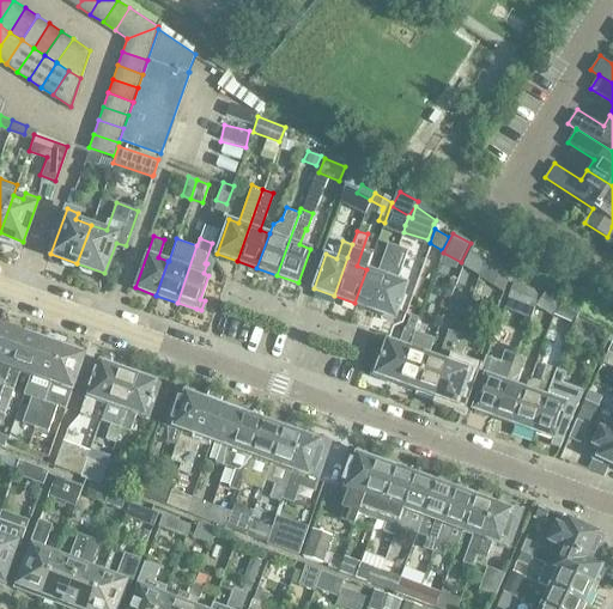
[(366,269),(354,303),(374,310),(398,245),(388,242),(376,273),(366,269)]
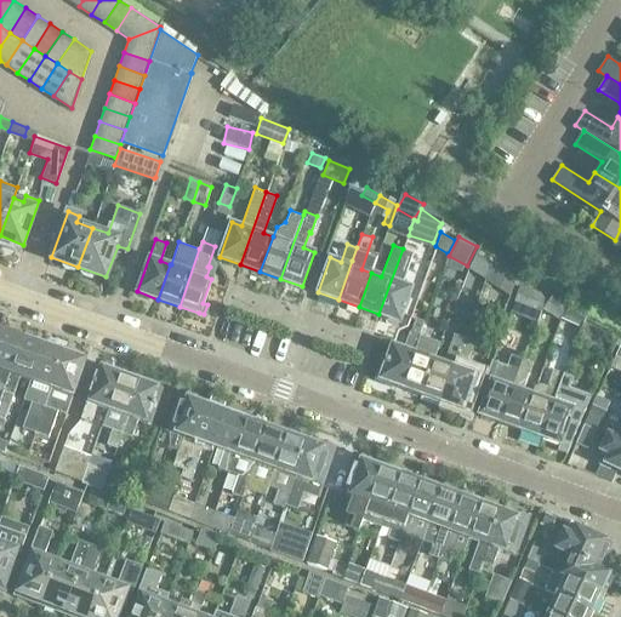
[(398,262),(379,314),(400,321),(412,287),(402,284),(412,252),(403,249),(398,262)]
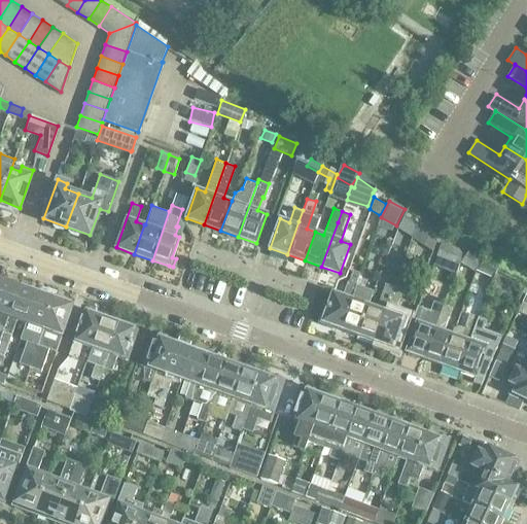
[(412,236),(420,223),(405,214),(397,226),(412,236)]
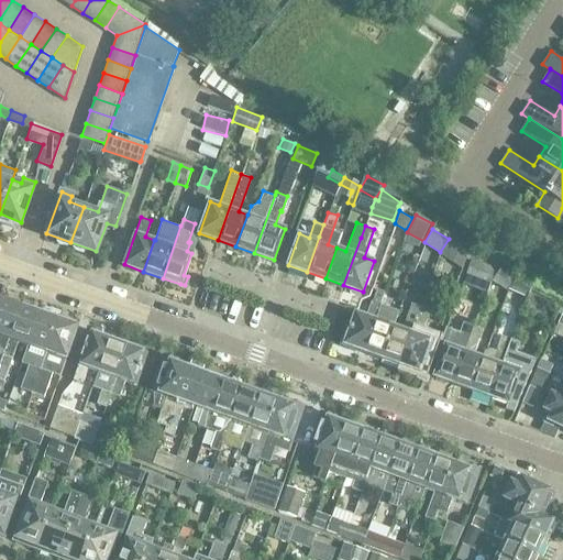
[(449,239),(440,252),(453,261),(459,246),(449,239)]
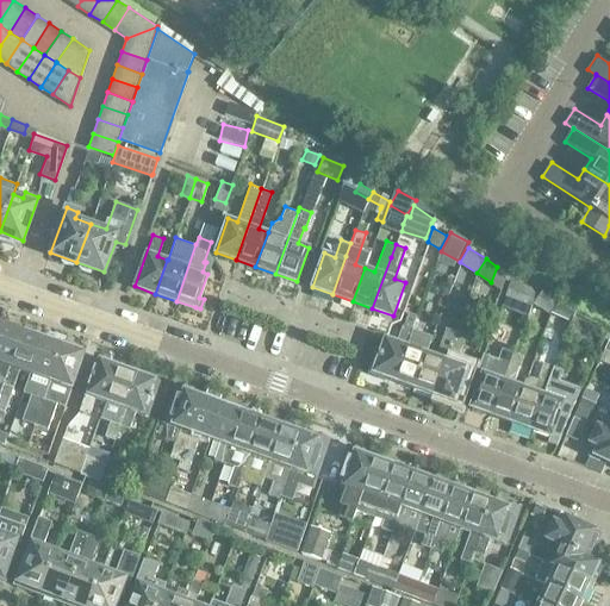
[(526,304),(527,300),(531,301),(537,294),(531,288),(511,280),(505,295),(526,304)]
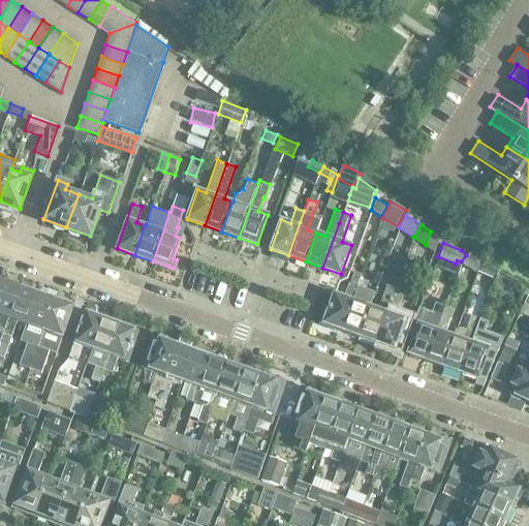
[(476,270),(483,260),(484,257),(470,250),(466,255),(461,261),(476,271),(476,270)]
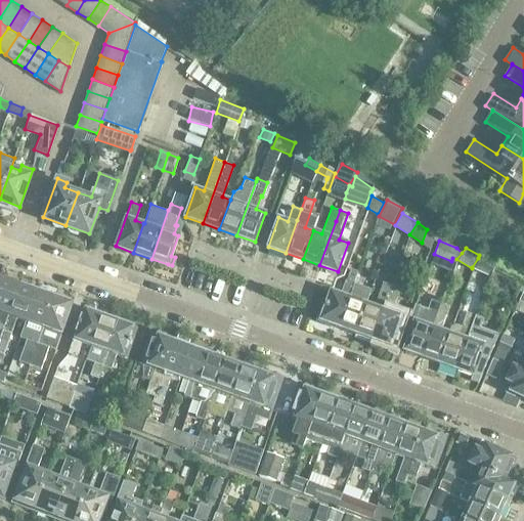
[(478,258),(472,267),(490,275),(494,268),(478,258)]
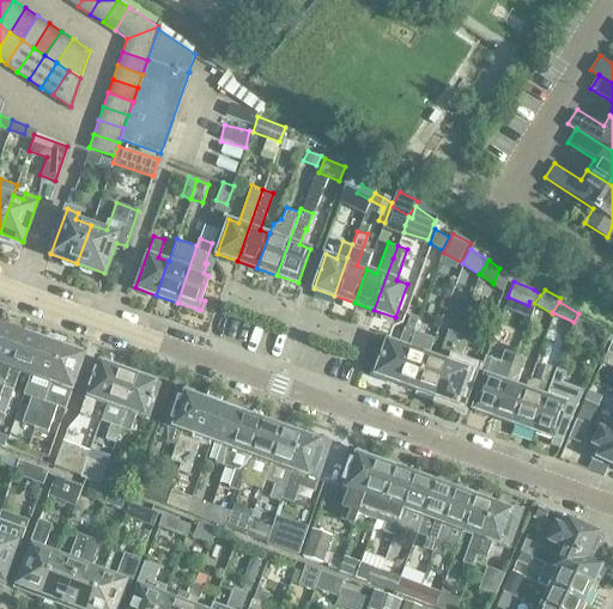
[(396,381),(414,329),(419,316),(411,312),(406,327),(404,326),(398,343),(386,339),(374,373),(396,381)]
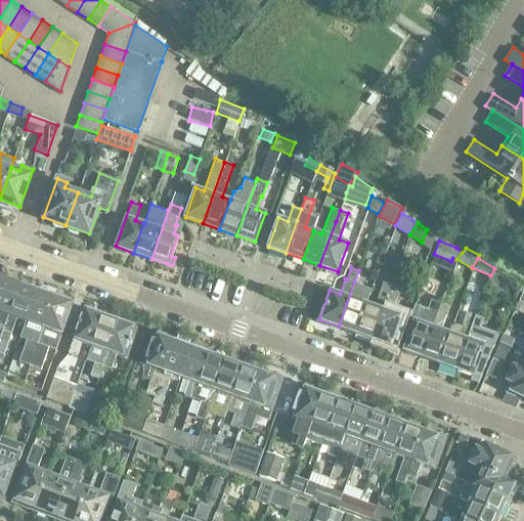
[(492,272),(486,285),(498,291),(504,277),(492,272)]
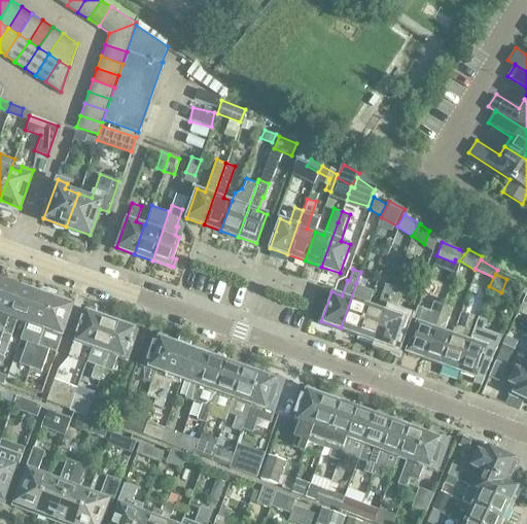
[(1,279),(0,282),(0,337),(19,285),(1,279)]
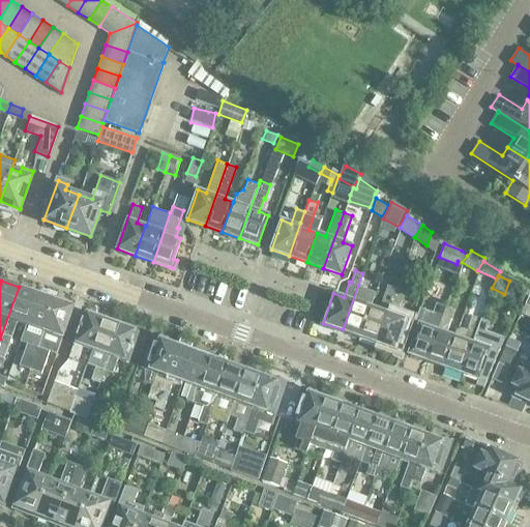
[(377,342),(396,287),(387,284),(379,310),(370,306),(359,335),(377,342)]
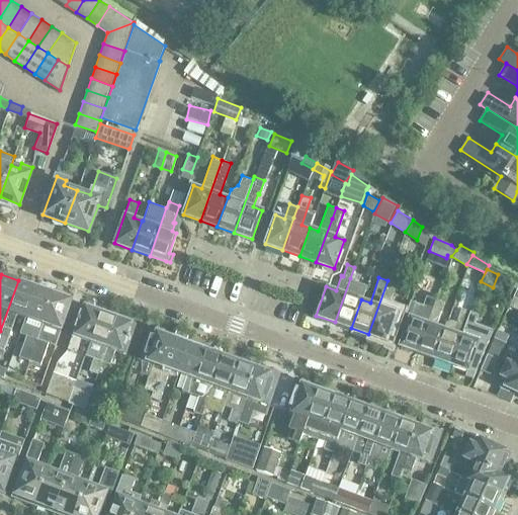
[(350,278),(335,322),(351,328),(361,299),(353,296),(358,281),(350,278)]
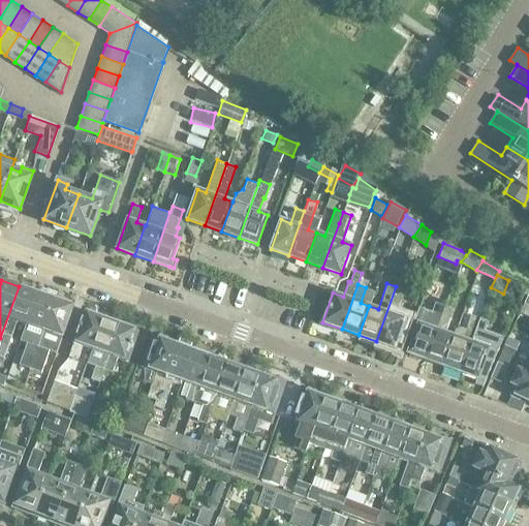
[(19,286),(0,338),(0,354),(3,357),(17,319),(26,322),(37,292),(19,286)]
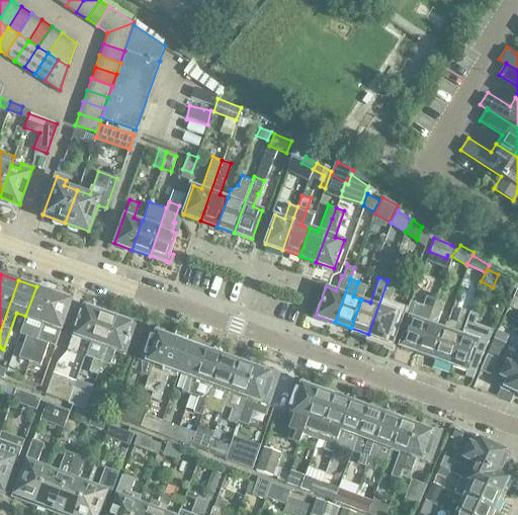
[(387,280),(368,334),(385,340),(396,312),(386,309),(396,283),(387,280)]
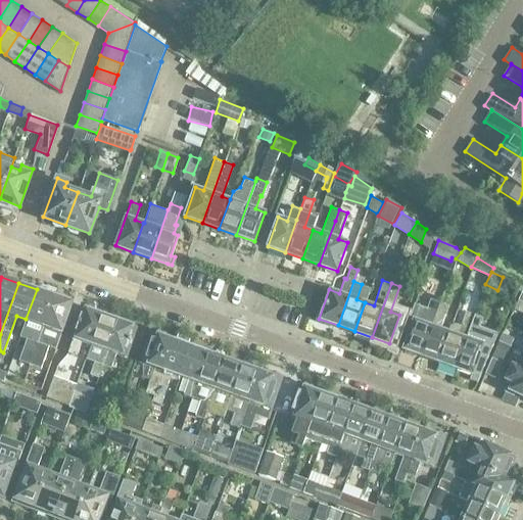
[(18,359),(21,360),(21,361),(30,364),(54,295),(37,289),(26,319),(35,322),(30,336),(27,336),(18,359)]
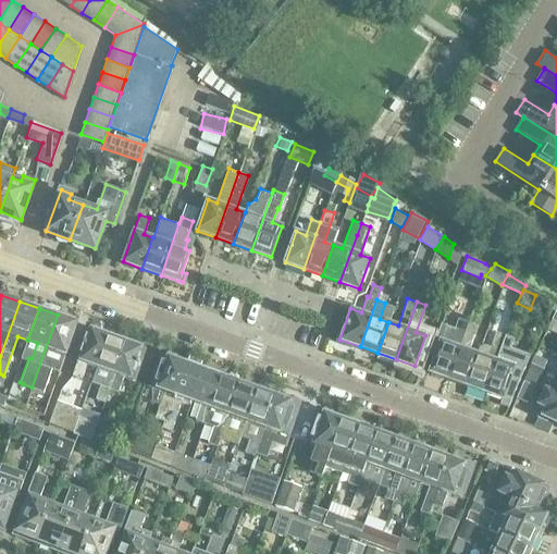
[(65,353),(76,321),(58,315),(32,388),(31,391),(29,394),(35,396),(37,389),(44,391),(51,368),(59,370),(65,353)]
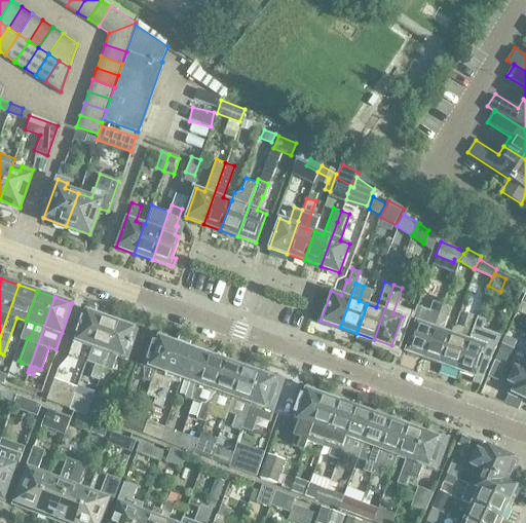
[(406,334),(411,336),(406,350),(423,358),(443,303),(434,300),(429,310),(416,305),(406,334)]
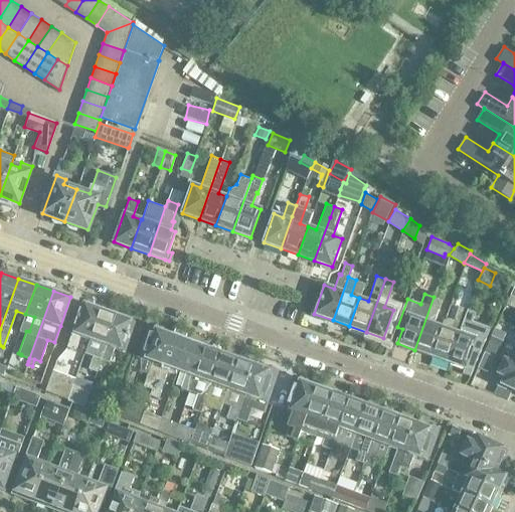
[(434,297),(414,350),(432,356),(442,327),(441,327),(433,324),(442,300),(434,297)]
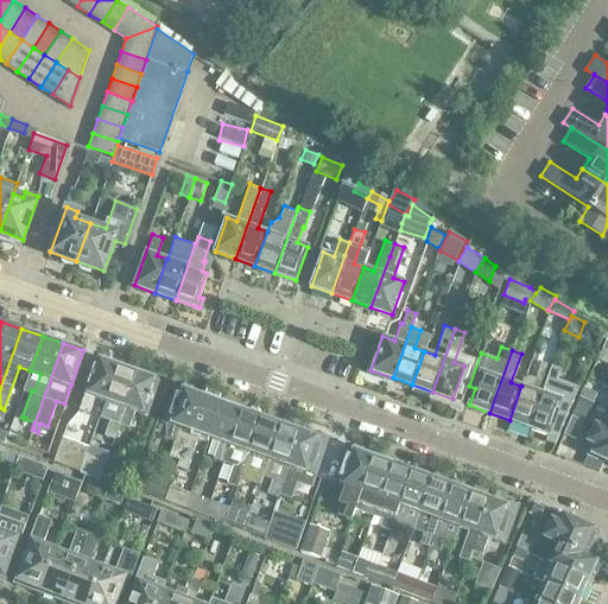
[(96,356),(78,408),(89,412),(95,394),(105,396),(115,363),(96,356)]
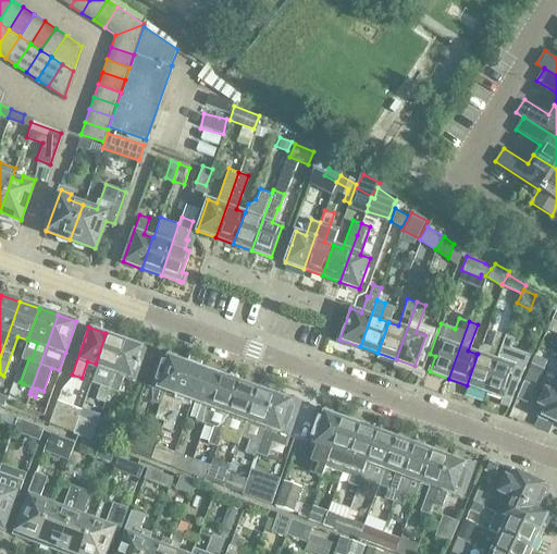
[(485,392),(505,334),(496,331),(491,345),(484,344),(480,345),(477,354),(478,354),(467,385),(485,392)]
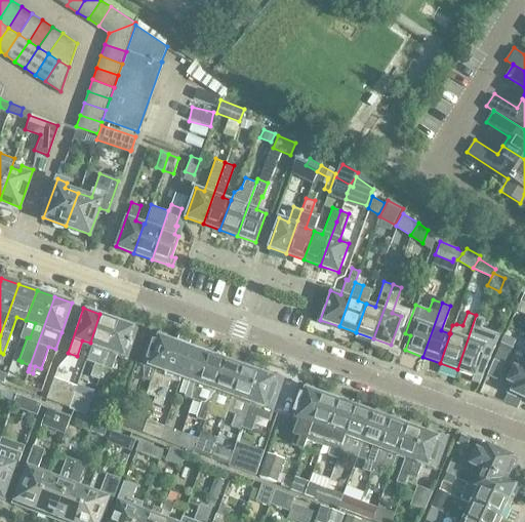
[(85,359),(94,362),(90,374),(98,377),(104,365),(118,321),(99,314),(90,343),(90,344),(85,359)]
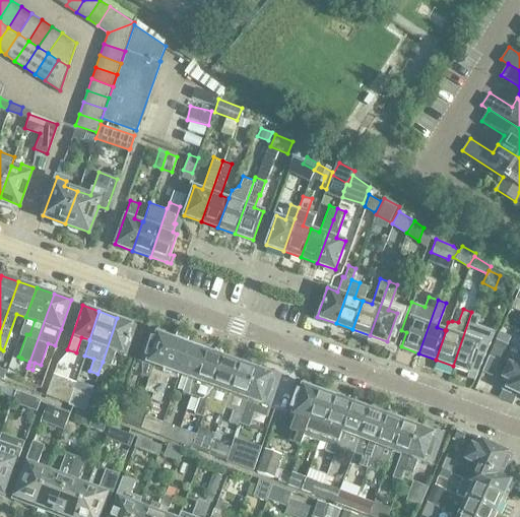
[(471,312),(453,366),(469,371),(468,375),(475,378),(496,329),(477,323),(479,315),(471,312)]
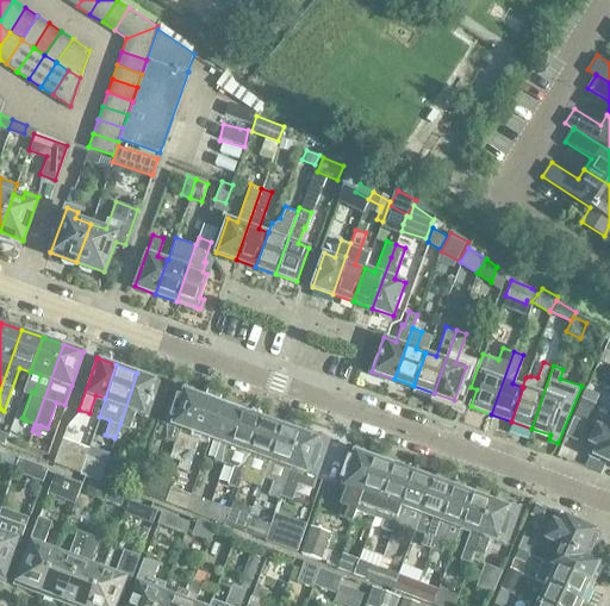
[(137,373),(120,424),(130,428),(136,410),(147,414),(157,380),(137,373)]
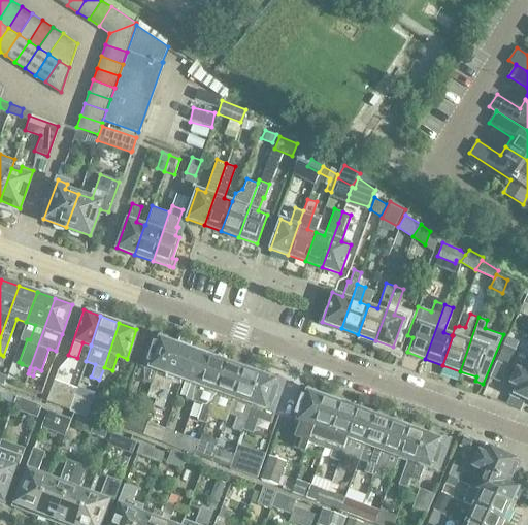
[(142,364),(143,365),(156,369),(151,384),(146,382),(144,387),(149,388),(146,395),(154,397),(173,342),(166,339),(168,334),(154,330),(142,364)]
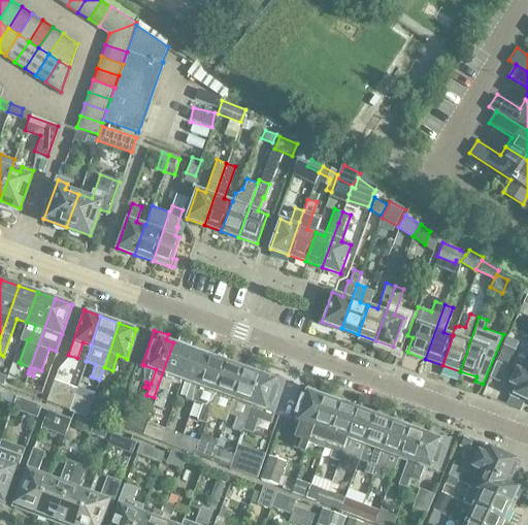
[(515,349),(519,340),(506,335),(503,342),(515,349)]
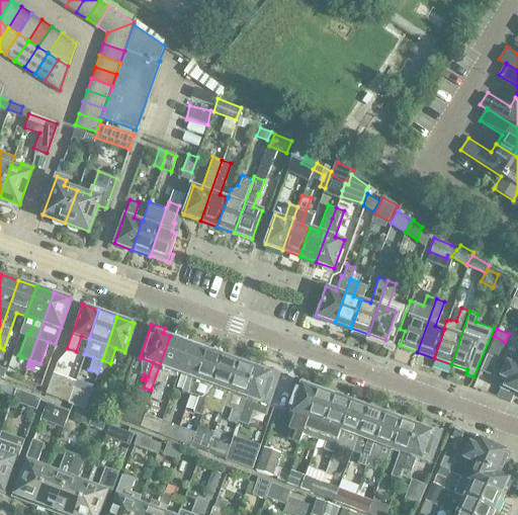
[(170,336),(151,390),(153,391),(151,396),(159,400),(170,368),(178,371),(188,342),(170,336)]
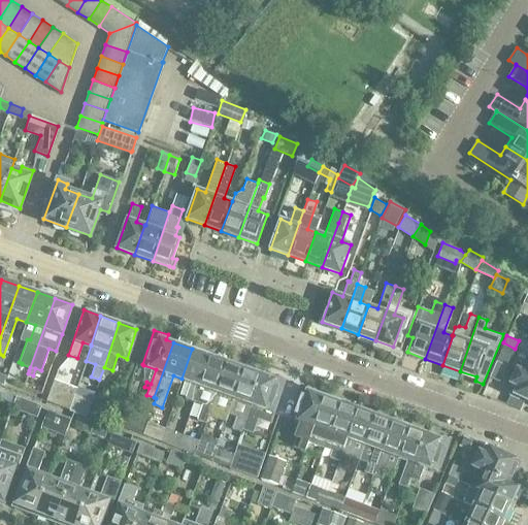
[(496,360),(505,364),(507,365),(515,349),(503,342),(496,360)]
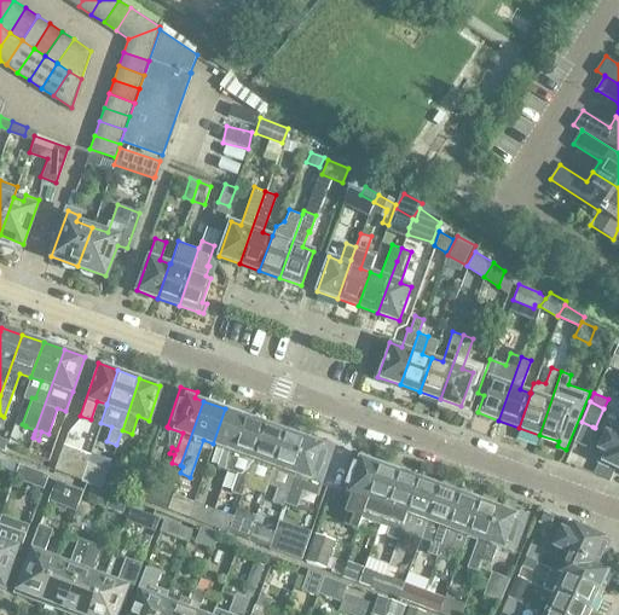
[(225,408),(213,444),(223,447),(217,465),(226,468),(244,416),(225,408)]
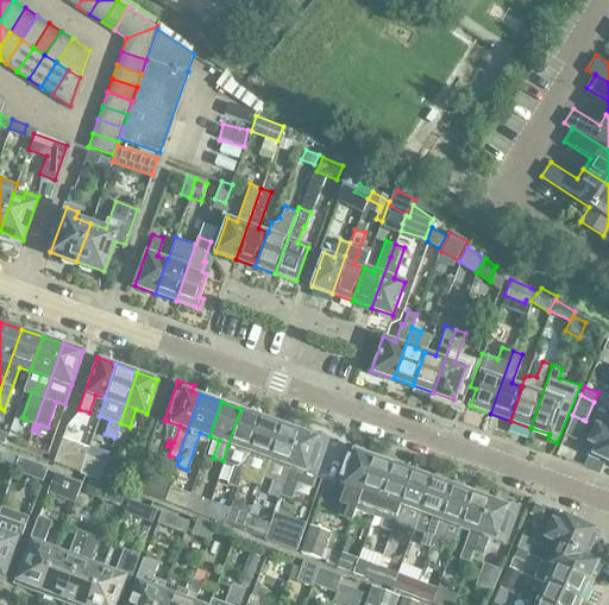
[(223,460),(233,464),(227,483),(238,486),(240,478),(239,477),(261,416),(240,409),(223,460)]
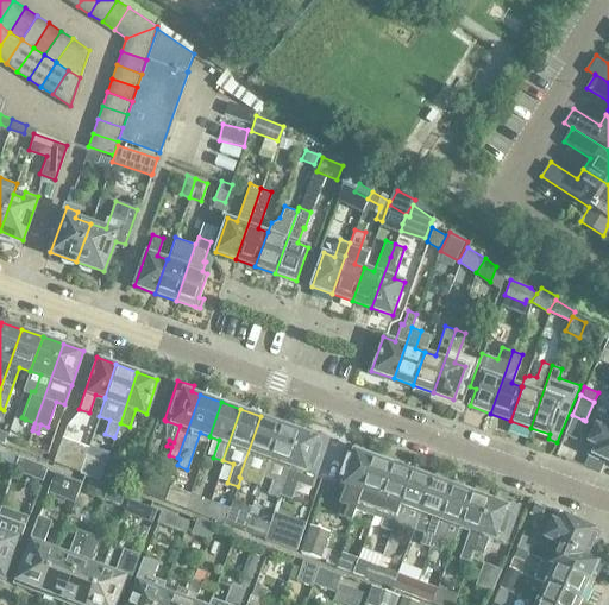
[(572,415),(565,435),(575,439),(583,420),(572,415)]
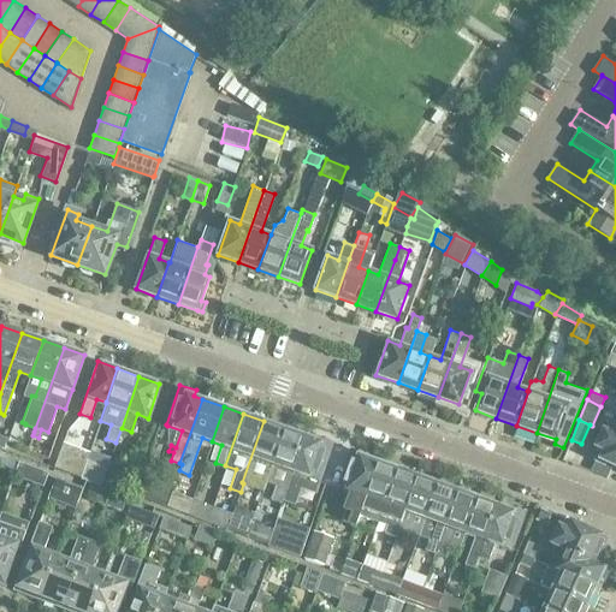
[(242,482),(243,483),(260,489),(264,480),(283,428),(264,421),(242,482)]
